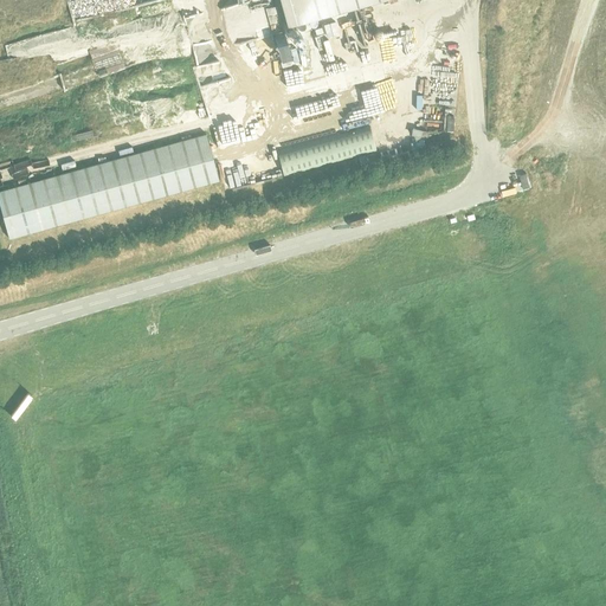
[(279,0),(287,25),(375,0),(279,0)]
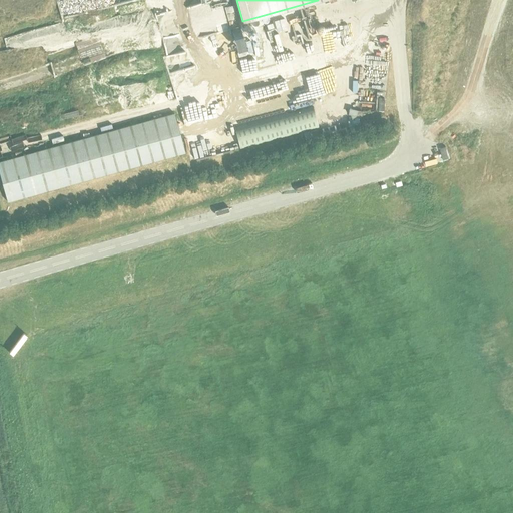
[(280,30),(290,28),(287,16),(277,19),(280,30)]
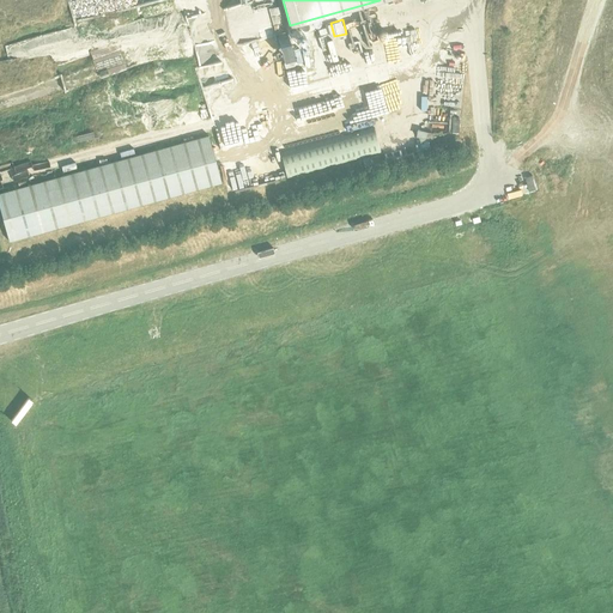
[(108,59),(121,54),(116,41),(95,49),(102,68),(110,65),(108,59)]
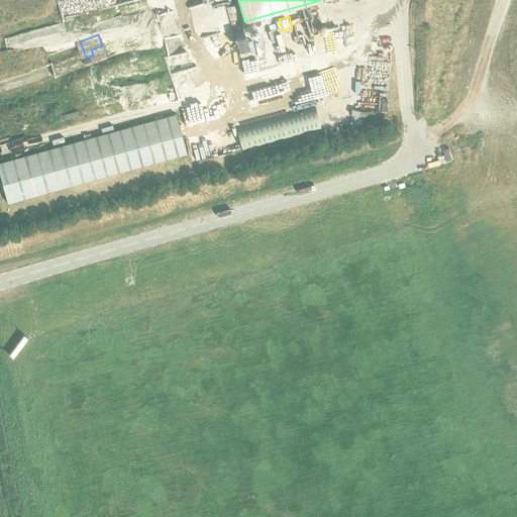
[(372,59),(372,70),(376,70),(375,88),(391,89),(392,60),(372,59)]
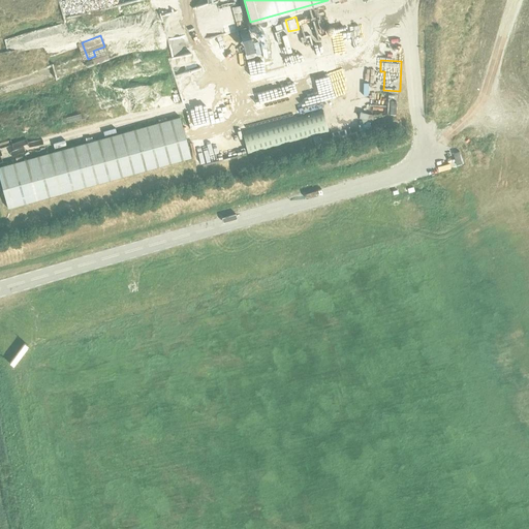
[(160,65),(162,73),(170,70),(167,63),(160,65)]
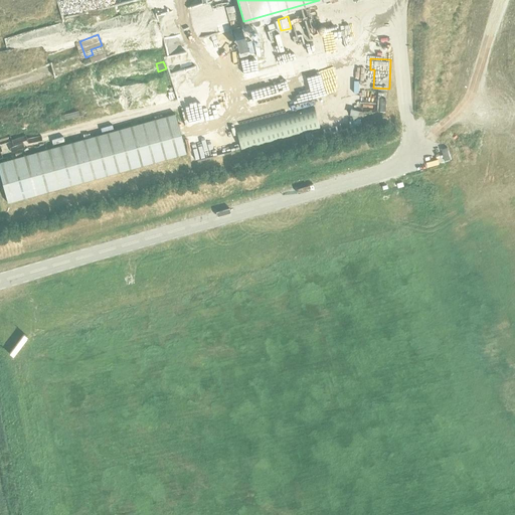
[(317,70),(316,66),(289,72),(293,91),(289,92),(291,103),(339,92),(338,86),(344,84),(340,65),(317,70)]
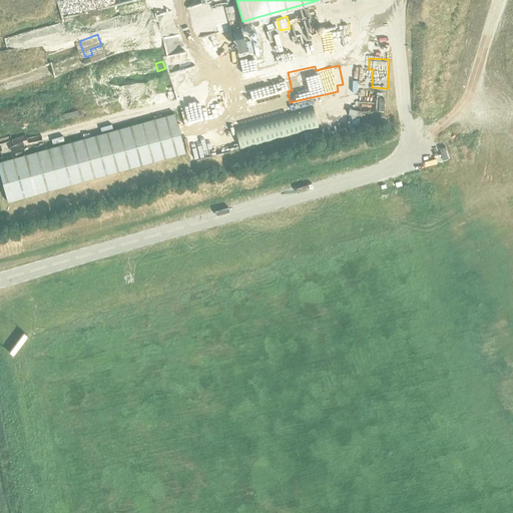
[(235,128),(240,149),(319,128),(313,107),(235,128)]
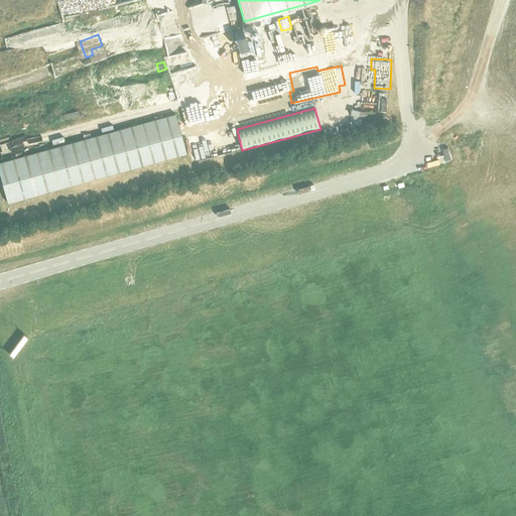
[(355,108),(354,122),(362,122),(363,108),(355,108)]
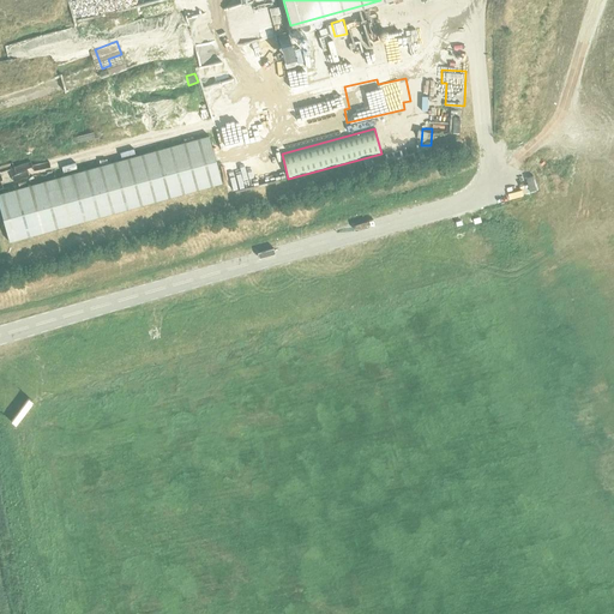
[(0,193),(0,209),(10,242),(222,182),(209,136),(0,193)]
